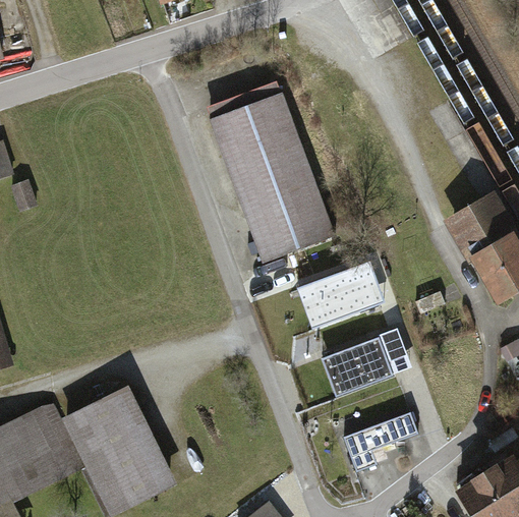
[(277,79),(207,106),(266,264),(337,237),(277,79)]
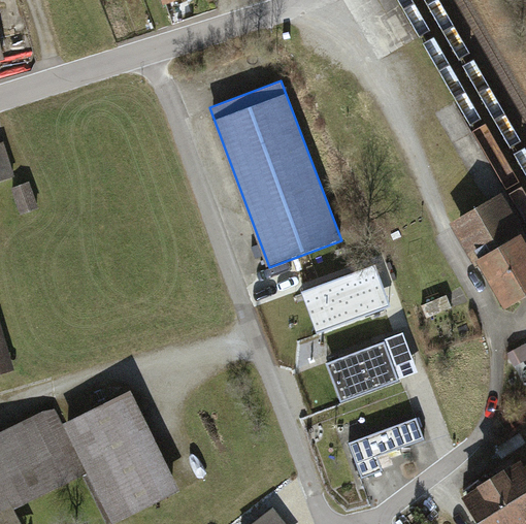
[(4,139),(0,140),(0,182),(17,176),(4,139)]
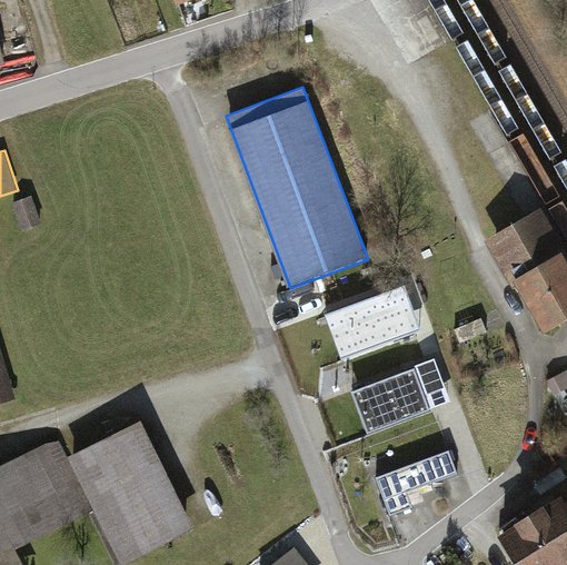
[(36,195),(13,202),(23,231),(46,224),(36,195)]
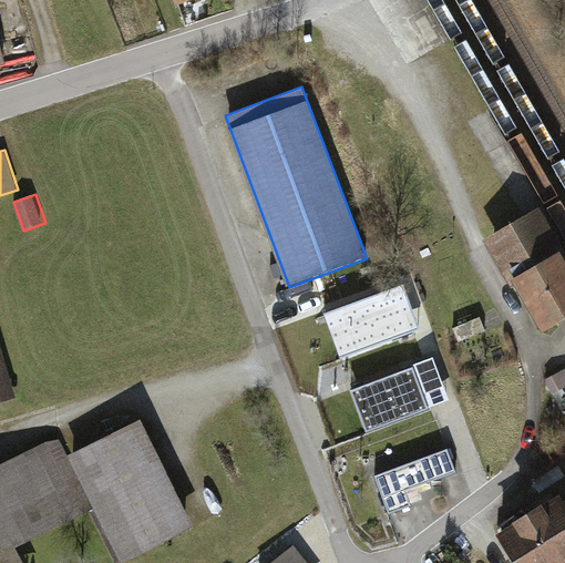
[(564,249),(542,211),(490,239),(544,337),(564,324),(564,249)]
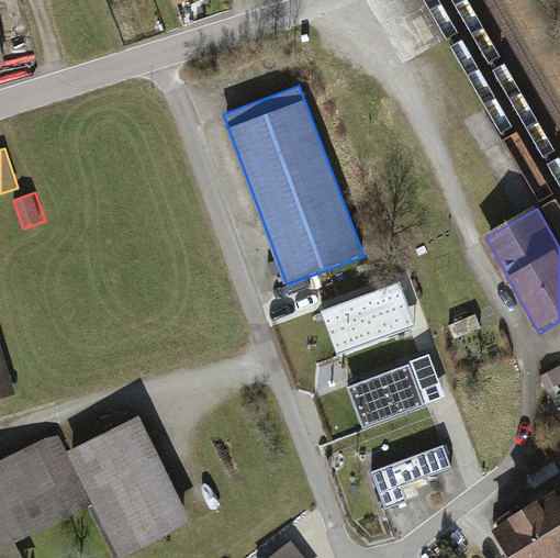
[(0,331),(0,394),(19,389),(0,331)]
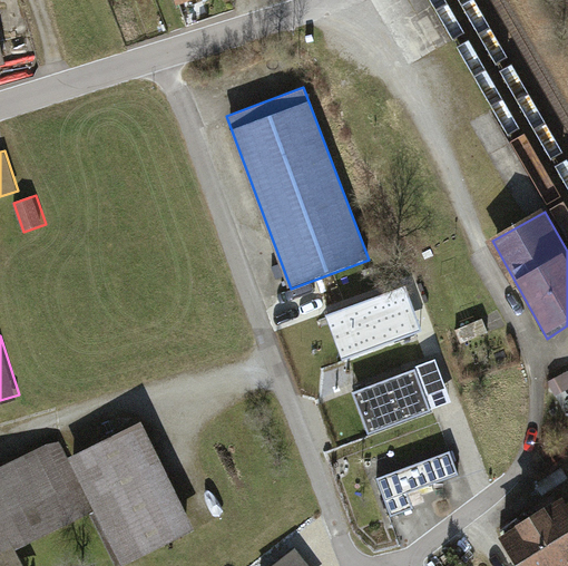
[(419,371),(356,393),(371,435),(432,413),(419,371)]
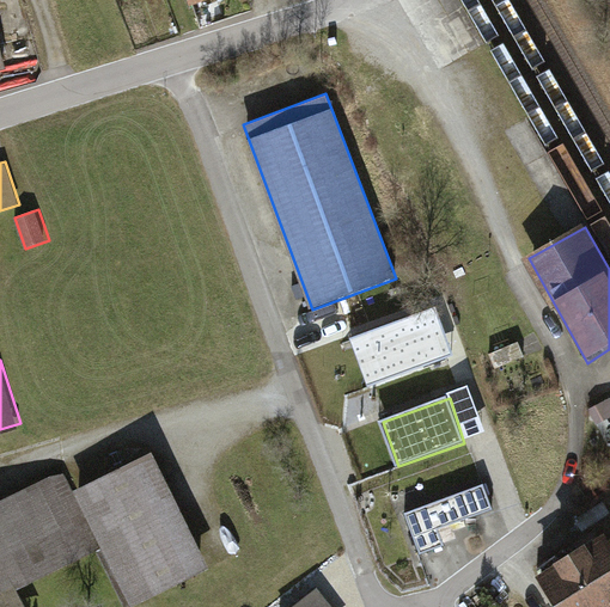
[(207,570),(153,454),(77,490),(101,540),(132,606),(207,570)]
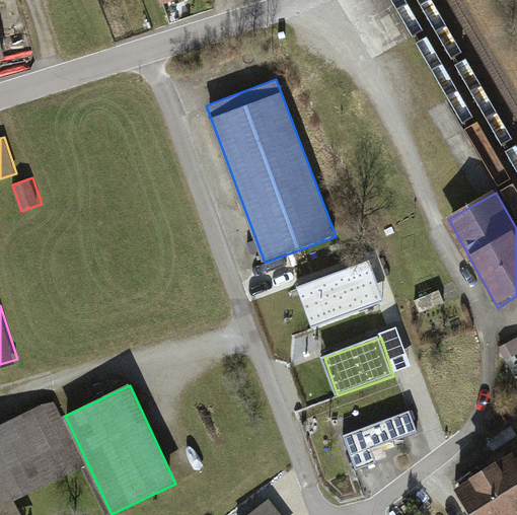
[(57,398),(0,425),(0,498),(85,458),(65,416),(57,398)]
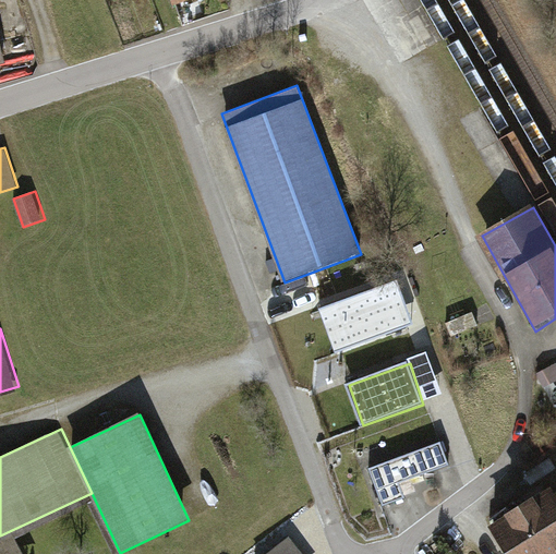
[(444,434),(372,464),(387,501),(410,491),(406,480),(454,460),(444,434)]
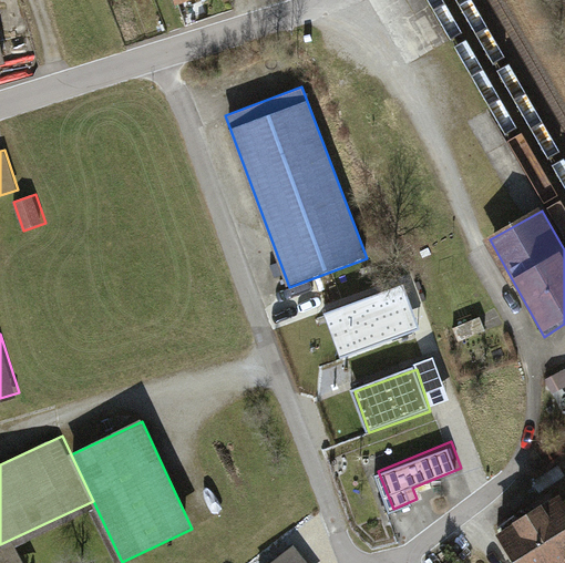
[(564,494),(502,528),(520,562),(564,562),(564,494)]
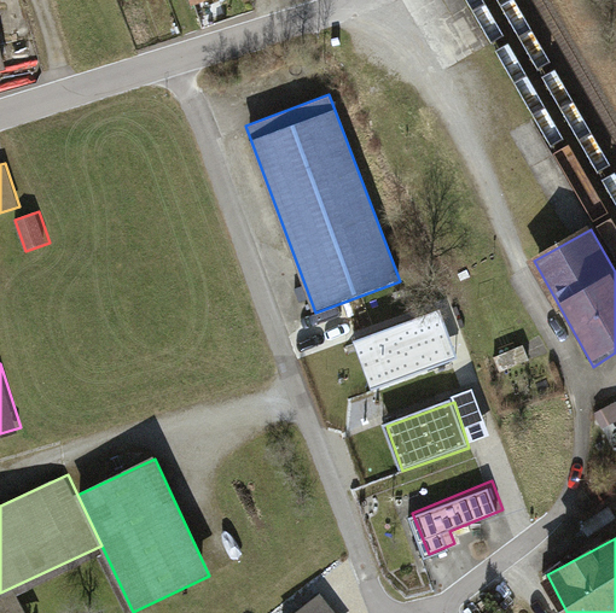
[(337,612),(321,590),(290,612),(337,612)]
